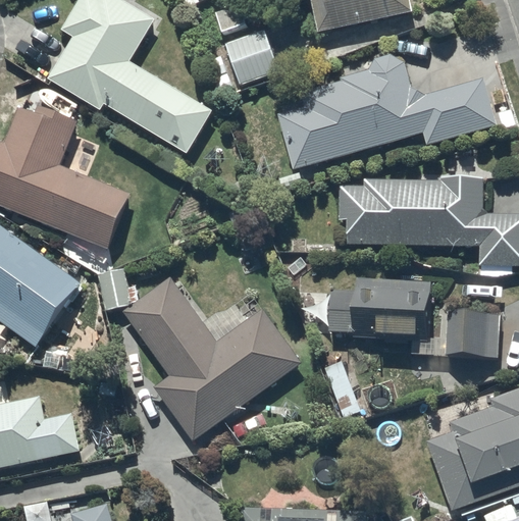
[(212,110),(130,61),(154,18),(120,0),(79,0),(60,30),(72,37),(49,80),(101,110),(104,105),(188,153),(212,110)]
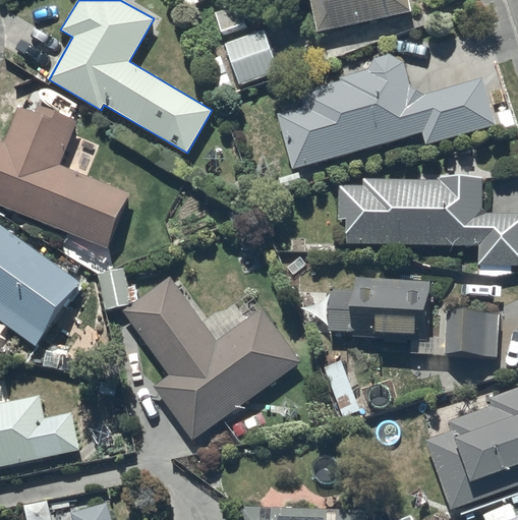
[(308,0),(315,32),(409,11),(406,0),(308,0)]
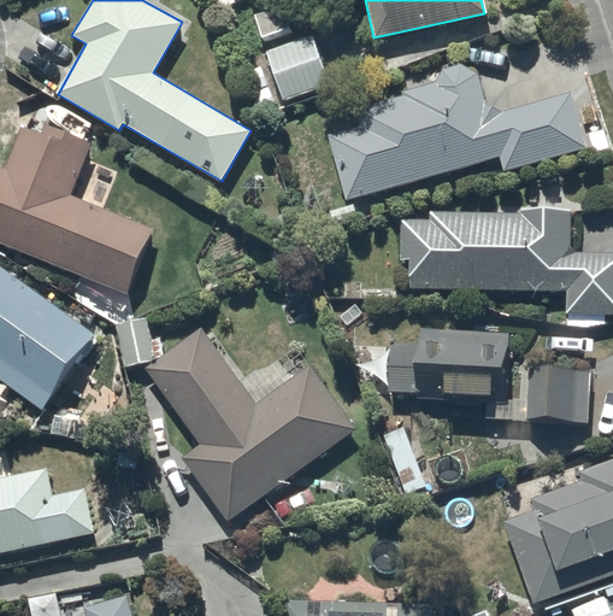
[(281,6),(253,16),(261,37),(289,28),(281,6)]
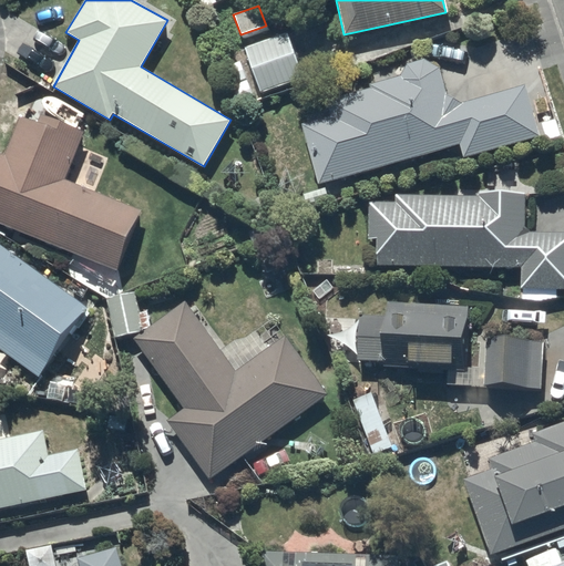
[(286,32),(245,47),(259,92),(301,79),(286,32)]
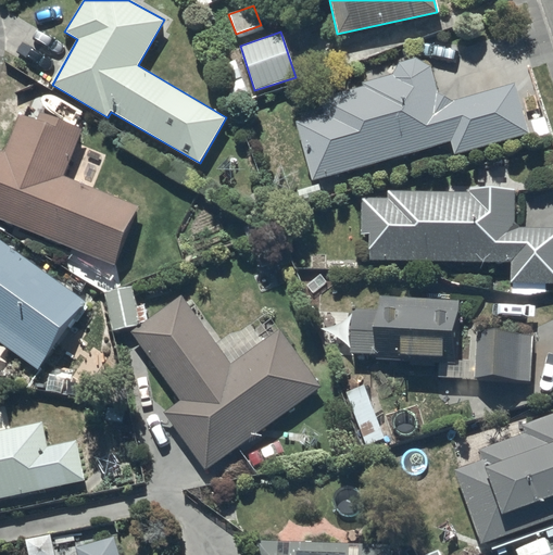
[(435,92),(429,67),(415,59),(397,62),(391,75),(362,83),(363,87),(318,98),(323,114),(293,122),(310,181),(449,142),(452,154),(527,134),(513,84),(450,102),(435,92)]
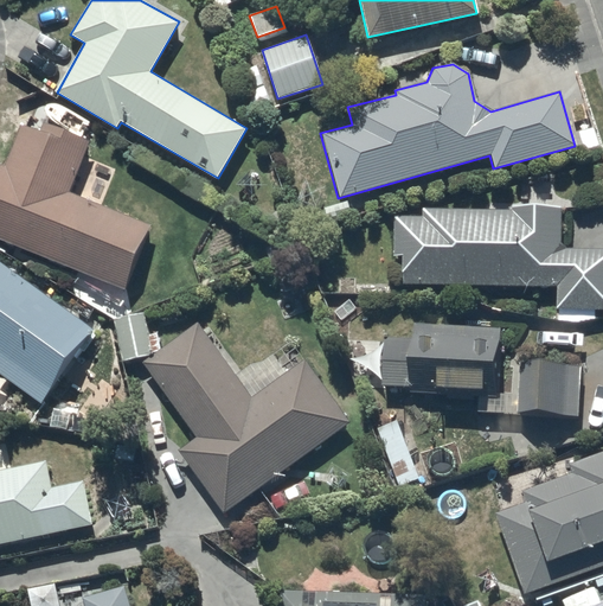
[(152,227),(68,192),(89,141),(45,123),(43,132),(23,125),(6,167),(0,165),(0,238),(123,288),(152,227)]
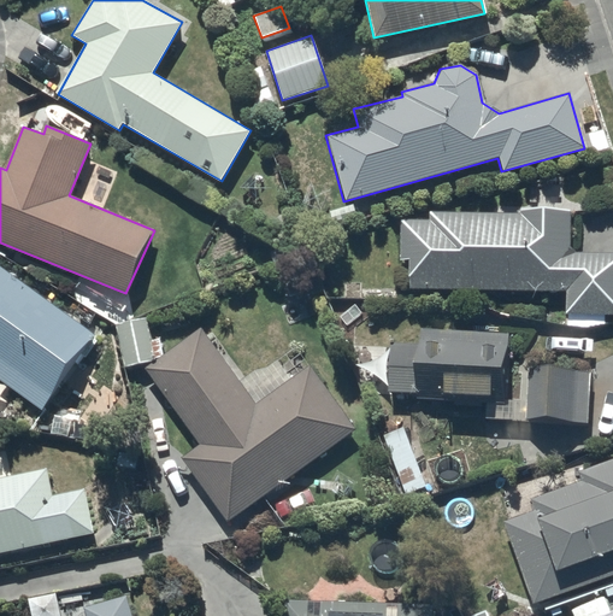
[(612,314),(612,252),(572,253),(567,248),(569,211),(519,210),(519,215),(429,212),(430,222),(399,220),(399,260),(408,259),(408,289),(564,291),(565,314),(612,314)]
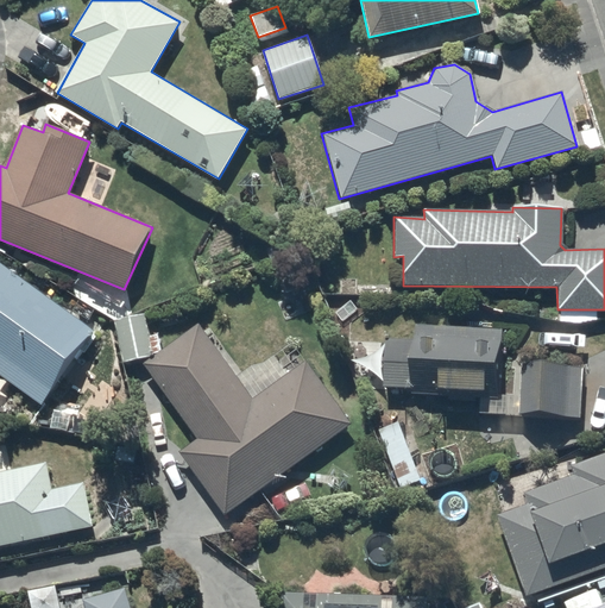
[(0,376),(41,405),(93,330),(0,263),(0,251),(0,376)]
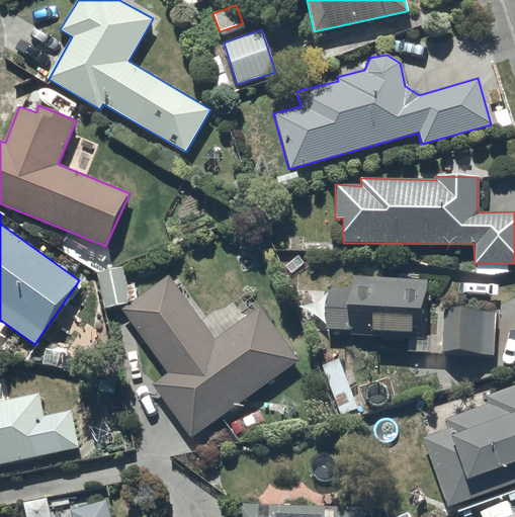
[(121,265),(97,270),(104,309),(129,304),(121,265)]
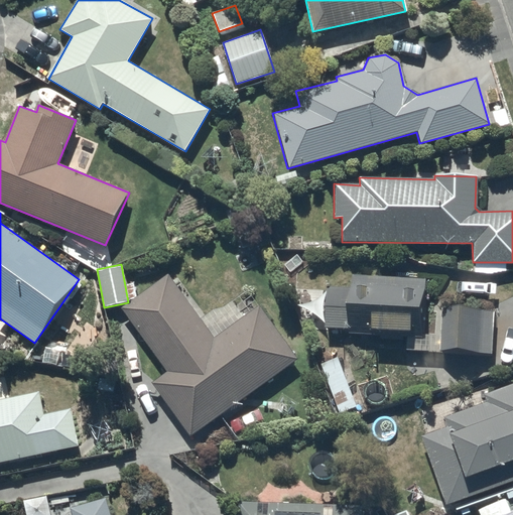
[(245,313),(234,298),(217,310),(215,308),(200,319),(197,314),(200,312),(185,293),(182,295),(168,275),(122,308),(167,373),(151,383),(189,437),(296,359),(258,305),(245,313)]
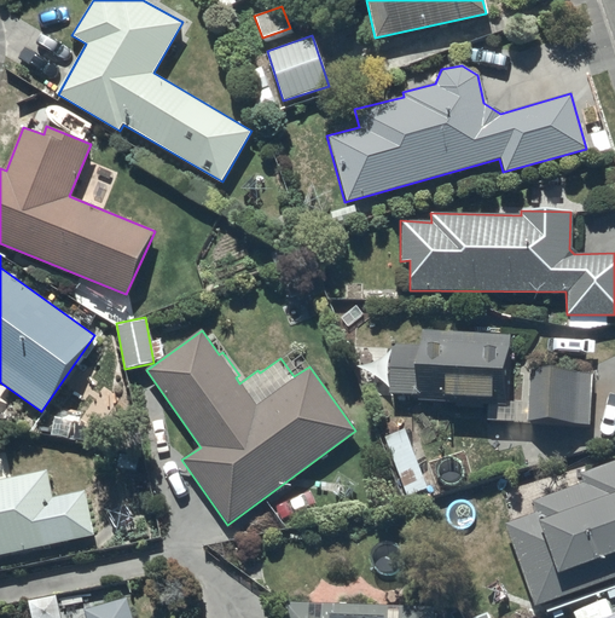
[(418,346),(389,346),(388,394),(415,394),(415,400),(447,400),(447,396),(491,396),(489,405),(485,405),(485,421),(589,422),(589,374),(527,374),(527,403),(503,403),(505,335),(418,335),(418,346)]
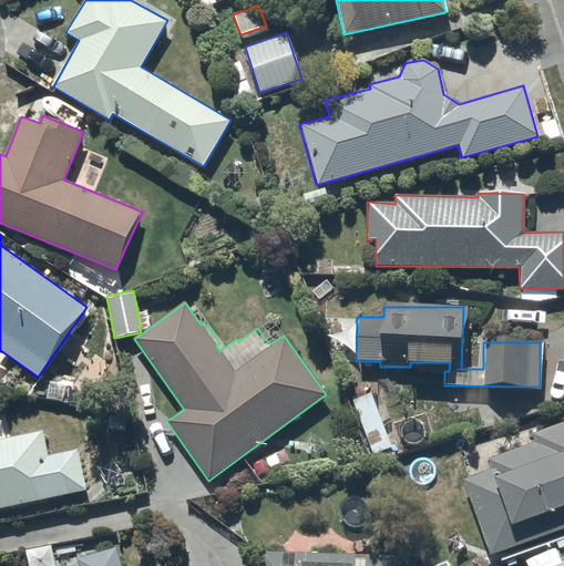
[(491,470),(463,481),(489,556),(563,527),(563,421),(531,434),(534,442),(486,460),(491,470)]
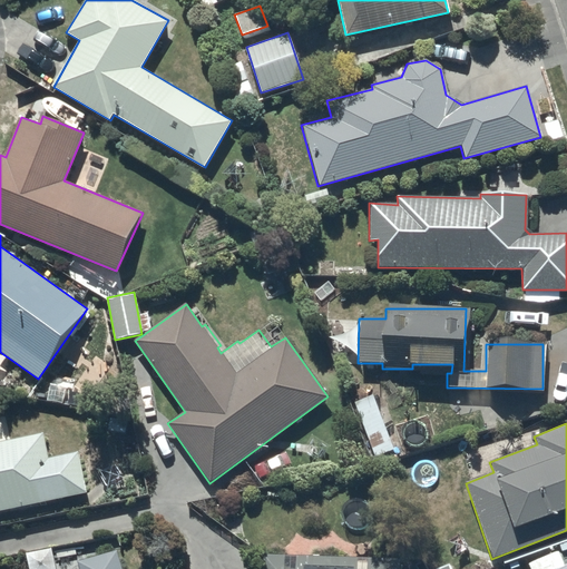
[(0,510),(86,492),(77,451),(48,458),(44,433),(0,441),(0,510)]
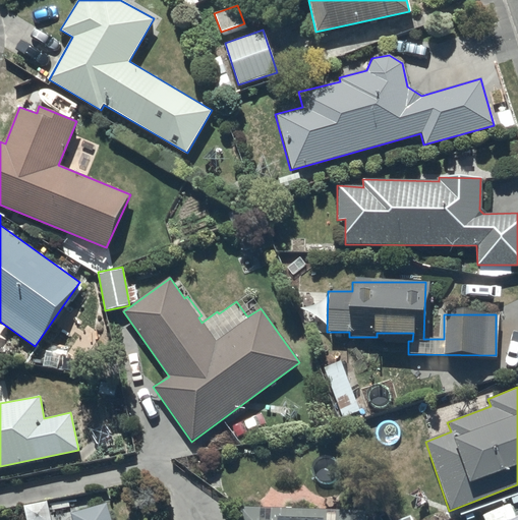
[(112,519),(107,503),(69,512),(71,519),(112,519)]
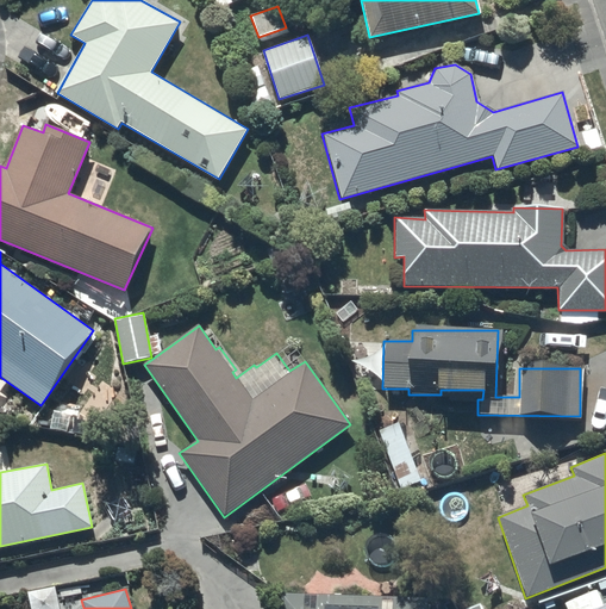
[(426,608),(428,596),(277,591),(276,608),(426,608)]
